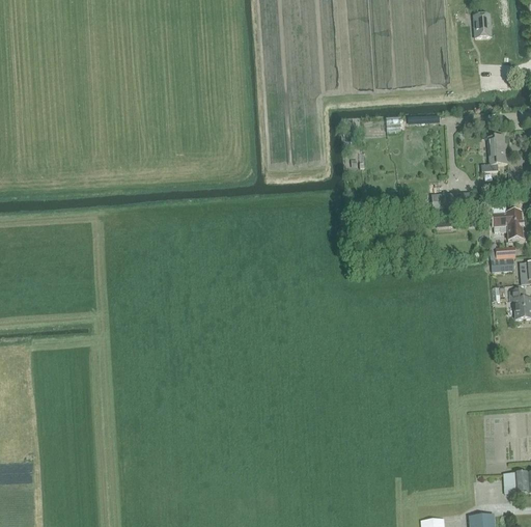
[(473,15),(474,36),(492,35),(490,12),(473,15)]
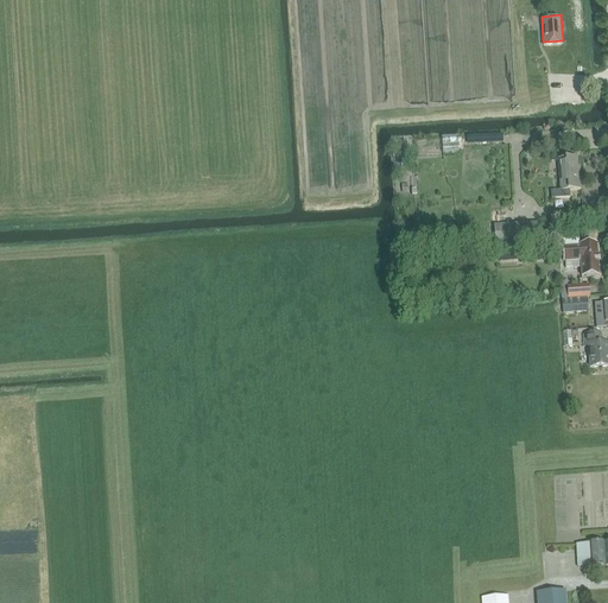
[(570,194),(569,186),(581,185),(580,169),(577,169),(576,154),(558,156),(561,186),(551,186),(551,195),(570,194)]
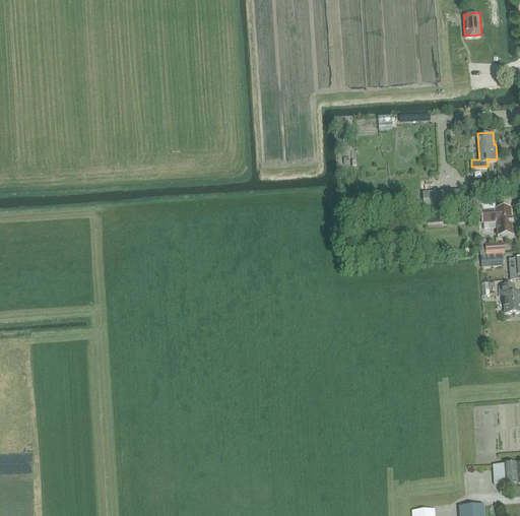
[(454,203),(453,187),(423,190),(424,205),(454,203)]
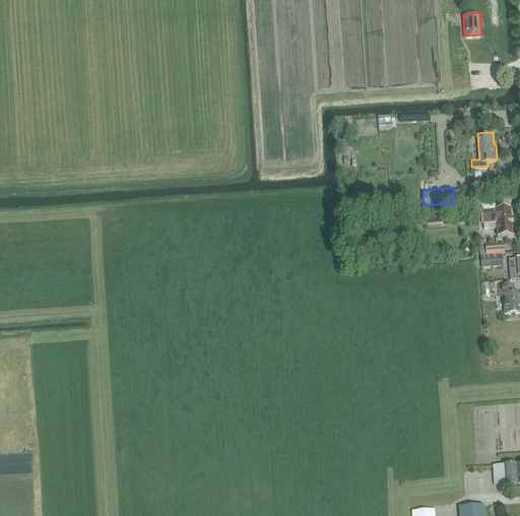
[(495,201),(481,202),(482,220),(483,220),(483,226),(497,224),(498,233),(512,232),(511,221),(512,221),(511,215),(510,205),(496,206),(495,201)]
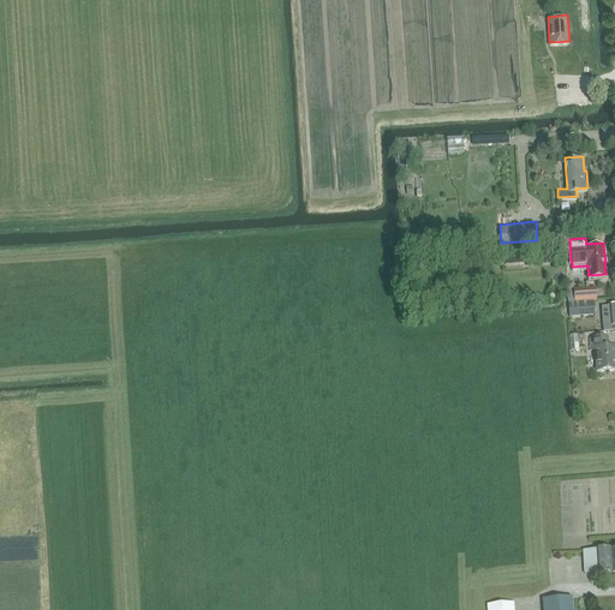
[(567,298),(574,298),(596,295),(595,285),(574,286),(573,281),(566,281),(567,298)]
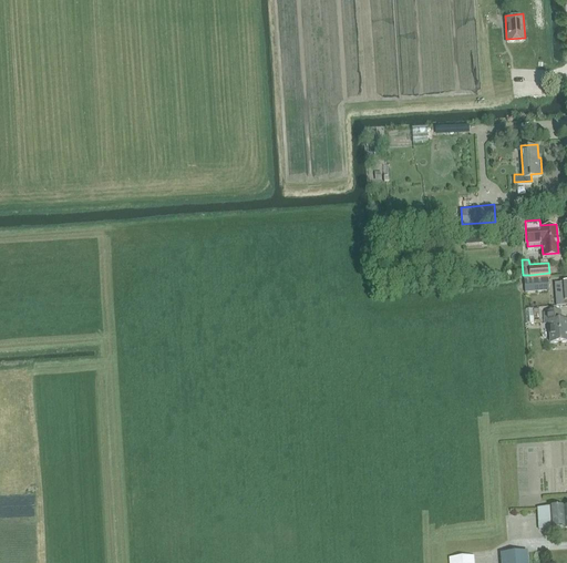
[(524,277),(525,289),(548,287),(547,275),(524,277)]
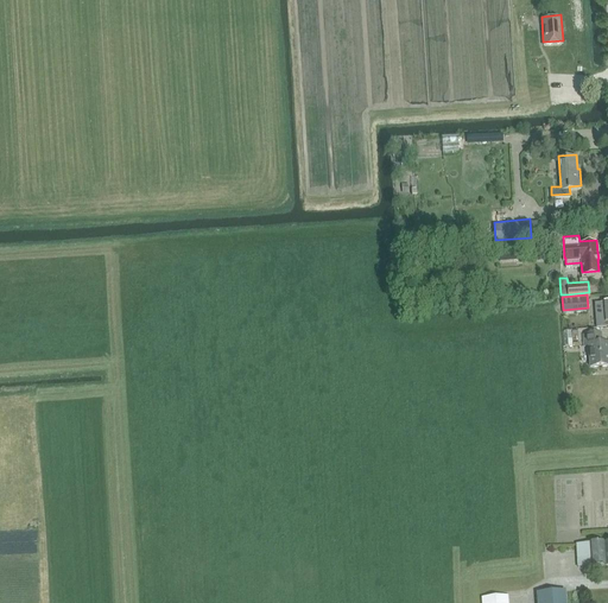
[(595,300),(597,324),(607,322),(607,297),(601,298),(601,299),(595,300)]
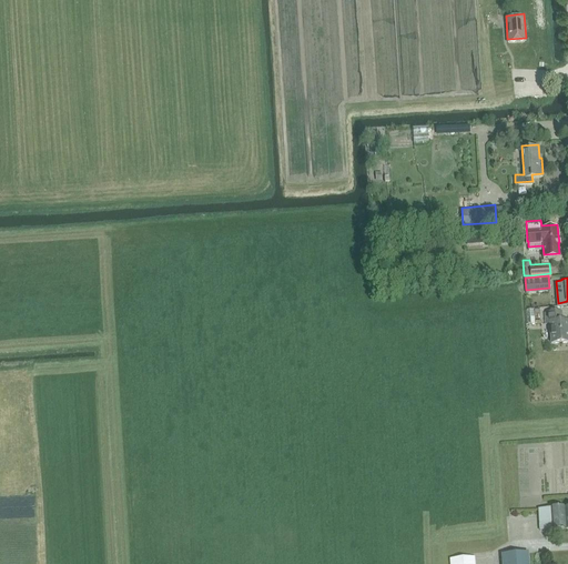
[(545,320),(550,319),(551,340),(567,339),(567,331),(567,325),(567,324),(567,318),(561,319),(560,309),(544,310),(545,320)]
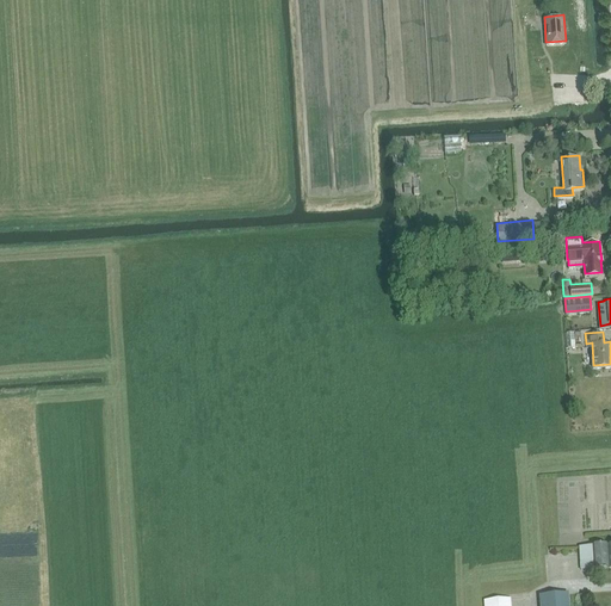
[(580,566),(593,566),(610,563),(610,540),(592,543),(579,544),(580,566)]
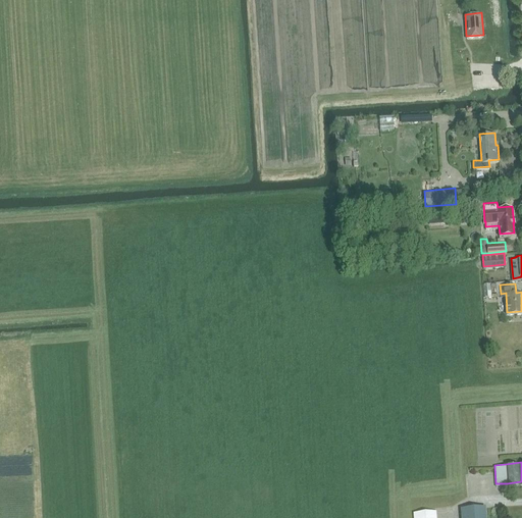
[(461,506),(461,517),(486,517),(485,504),(461,506)]
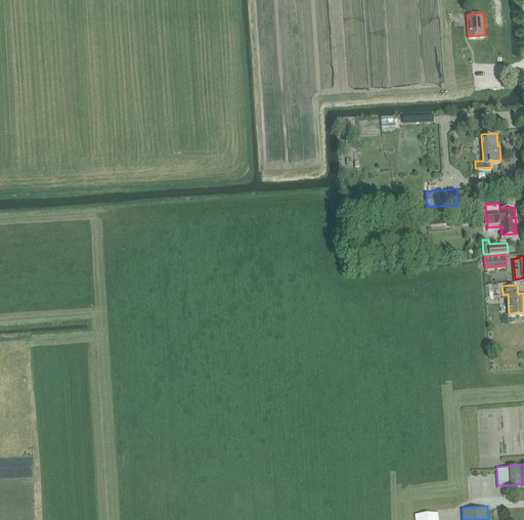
[(415,512),(415,519),(439,519),(438,510),(416,512),(415,512)]
